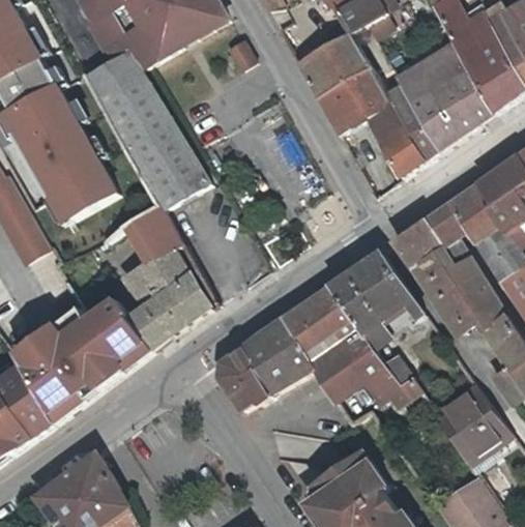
[(0,0),(0,76),(37,55),(6,0),(0,0)]
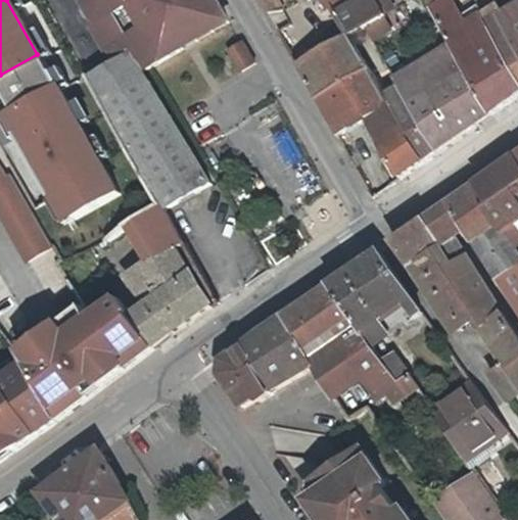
[(220,10),(214,0),(79,0),(91,21),(87,25),(100,48),(105,46),(112,59),(128,51),(143,66),(182,45),(175,33),(187,26),(189,30),(220,10)]
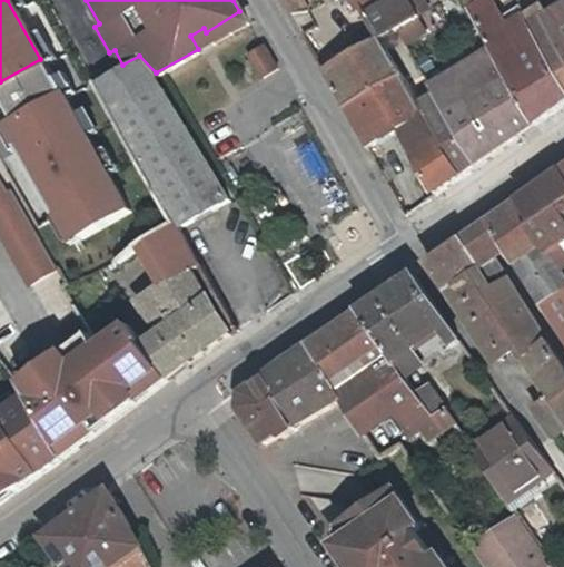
[(280,0),(288,13),(305,3),(303,0),(280,0)]
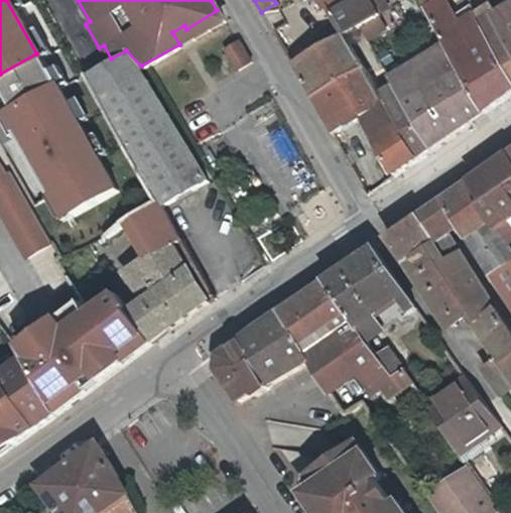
[(322,0),(340,31),(356,21),(360,19),(374,11),(375,10),(370,0),(322,0)]
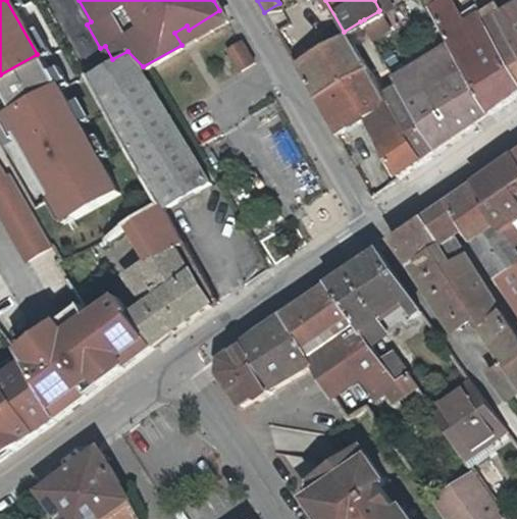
[(446,41),(487,112),(516,92),(516,87),(473,13),(458,20),(446,0),(428,0),(423,3),(446,41)]
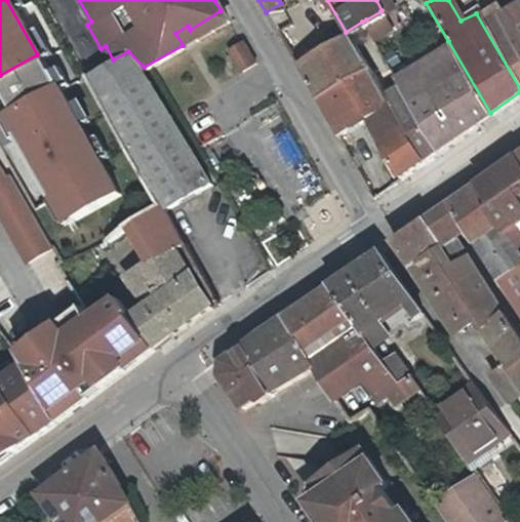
[(513,0),(494,13),(507,38),(519,58),(519,0),(518,0),(513,0)]
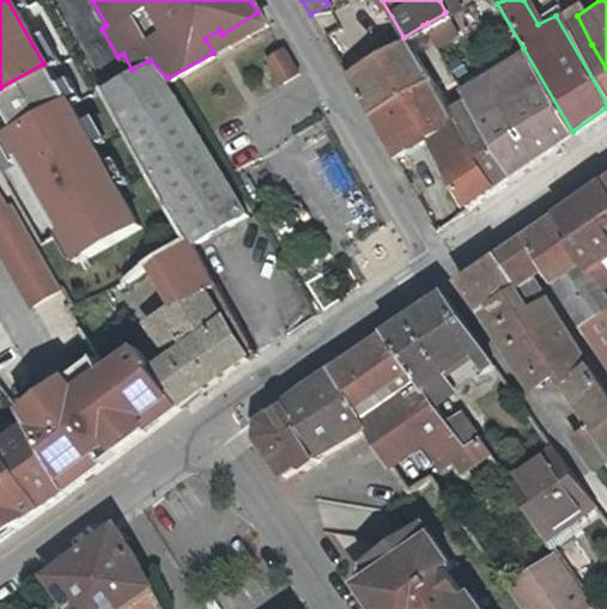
[(606,102),(606,68),(592,44),(577,16),(572,6),(556,16),(606,102)]
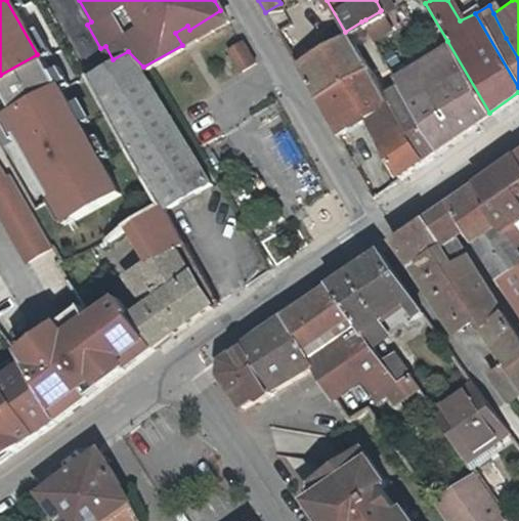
[(226,20),(220,10),(189,30),(187,26),(175,33),(182,45),(186,43),(226,20)]
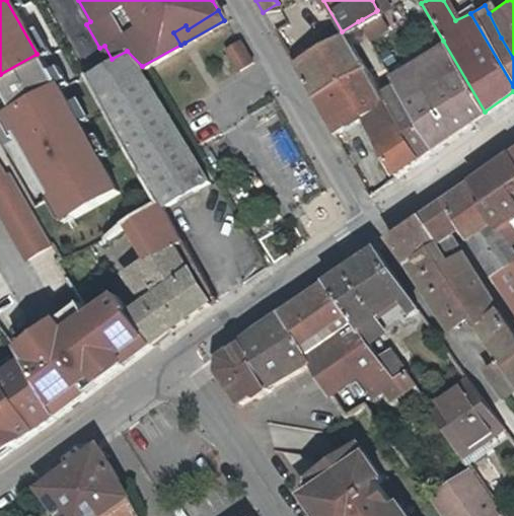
[(383,24),(376,11),(362,19),(358,21),(365,34),(383,24)]
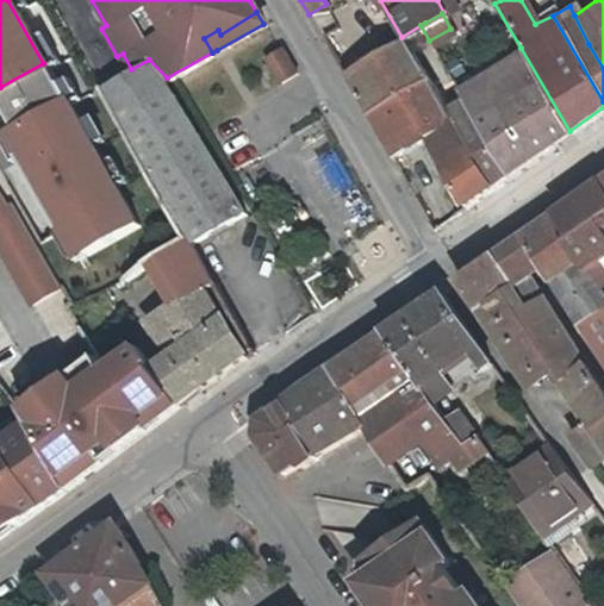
[(340,75),(361,113),(424,75),(402,37),(340,75)]
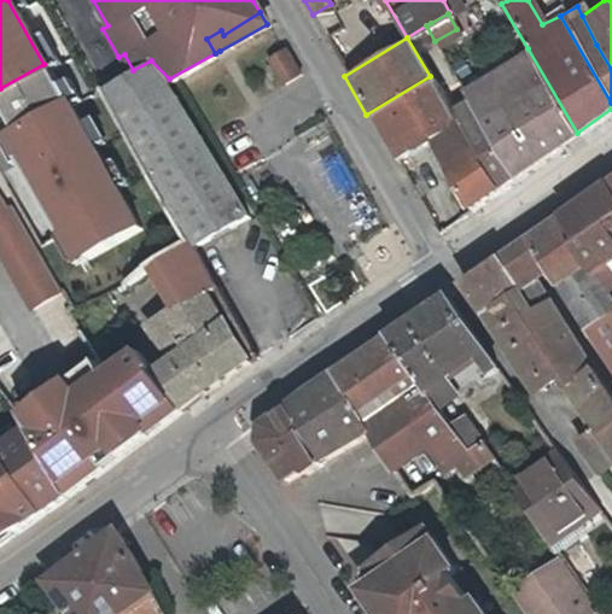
[(279,48),(263,58),(272,70),(272,72),(278,82),(295,72),(279,48)]
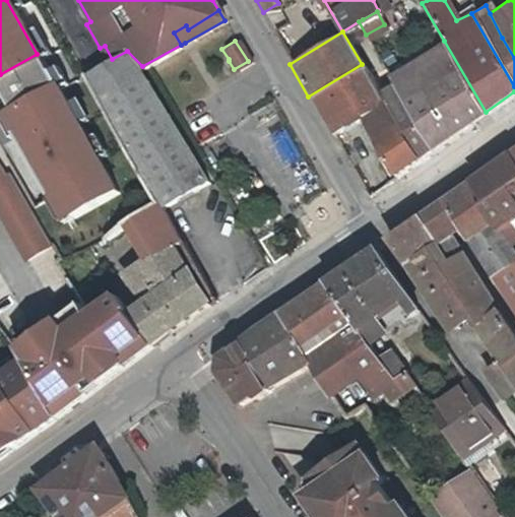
[(399,93),(431,150),(486,112),(444,41),(389,75),(399,93)]
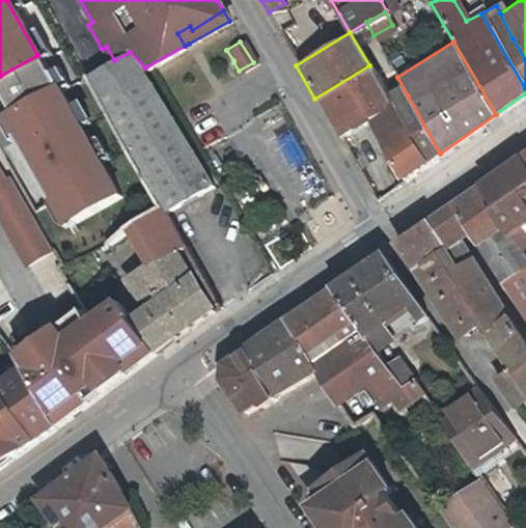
[(114,60),(112,62),(118,73),(122,71),(133,88),(147,80),(130,52),(114,60)]
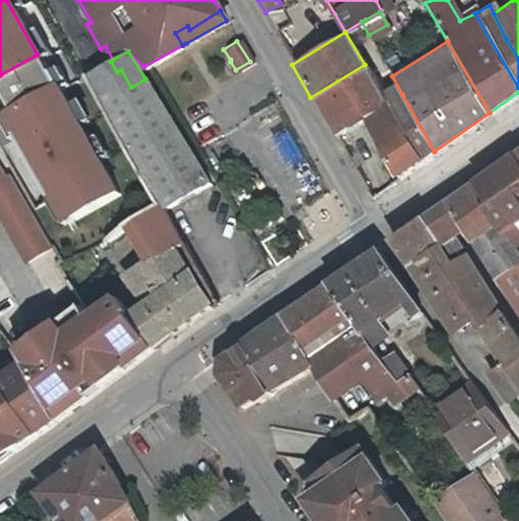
[(160,208),(208,181),(145,79),(131,87),(121,70),(117,72),(111,61),(85,76),(160,208)]
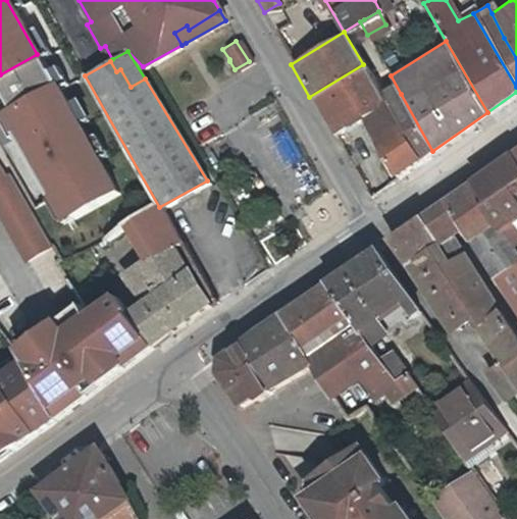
[(395,176),(418,160),(385,103),(375,85),(363,64),(309,97),(330,133),(360,115),(395,176)]
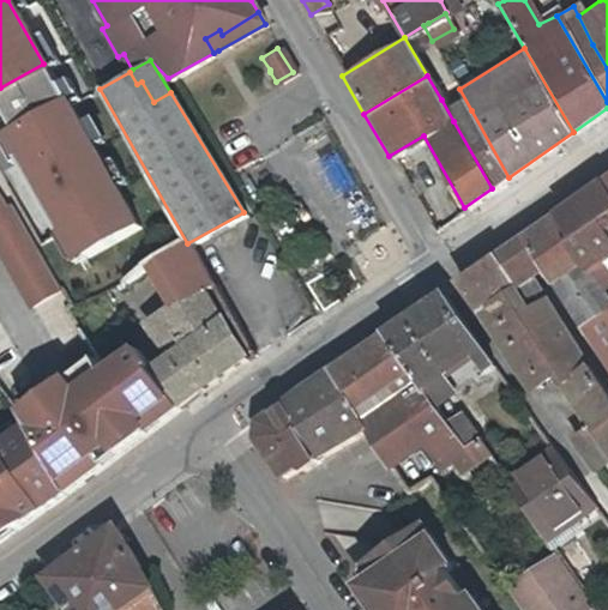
[(441,100),(453,121),(471,110),(459,89),(441,100)]
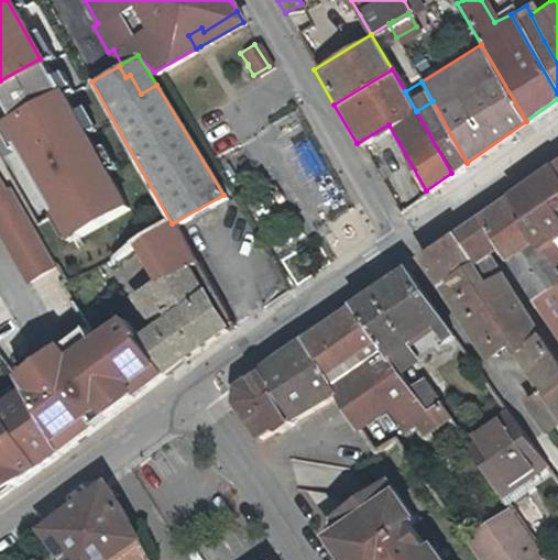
[(52,83),(0,111),(0,129),(62,235),(121,201),(52,83)]
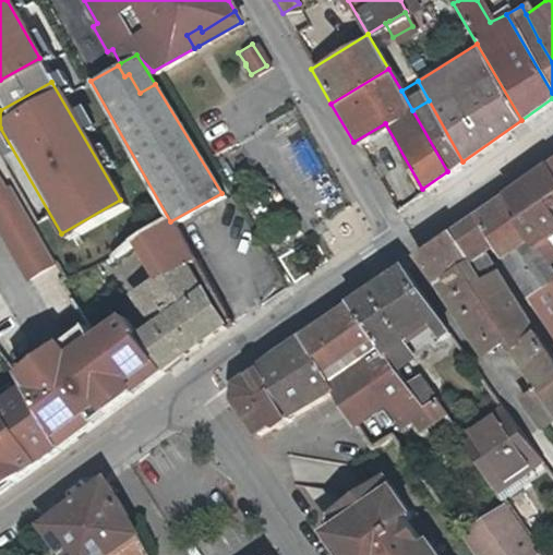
[(429,100),(412,110),(447,171),(463,161),(429,100)]
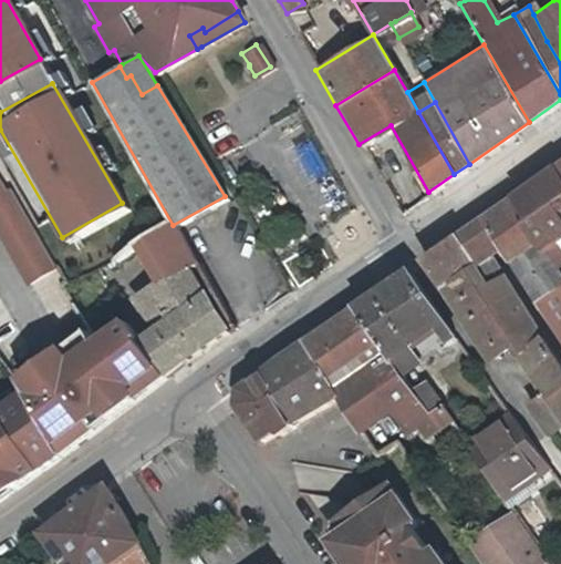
[(554,168),(540,178),(546,186),(560,176),(554,168)]
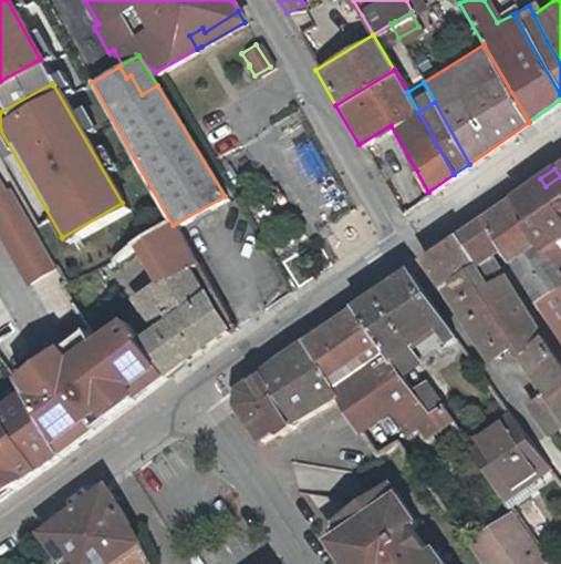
[(540,178),(510,200),(528,225),(560,201),(560,177),(560,176),(546,186),(540,178)]
